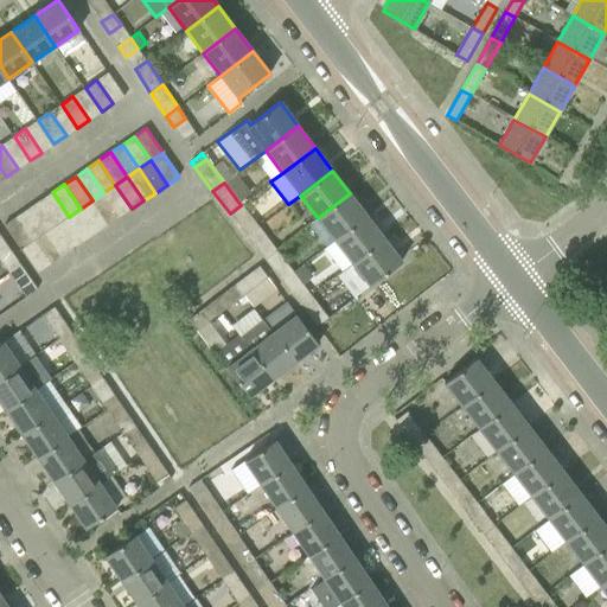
[(132,209),(115,185),(103,192),(120,217),(132,209)]
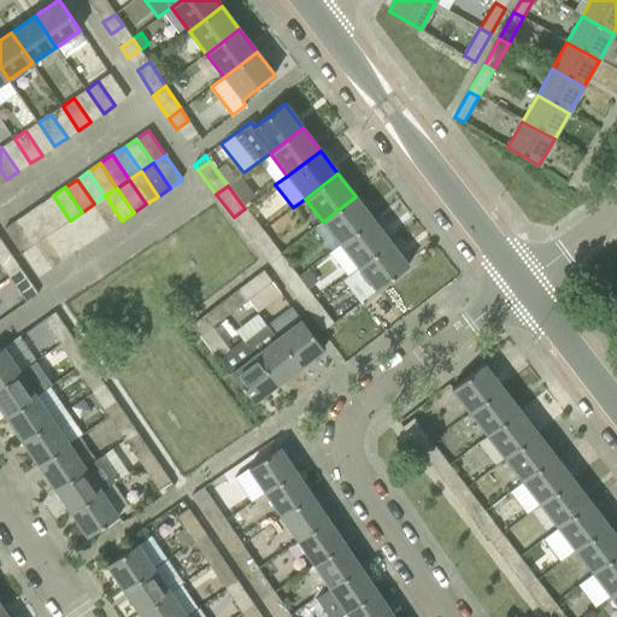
[(70,221),(53,195),(41,204),(58,228),(70,221)]
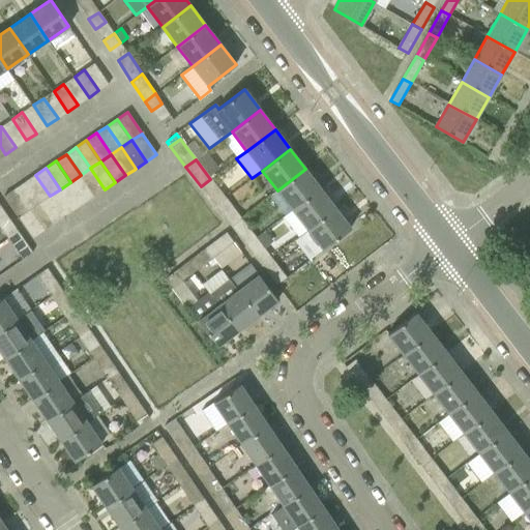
[(90,168),(81,175),(94,197),(105,189),(90,168)]
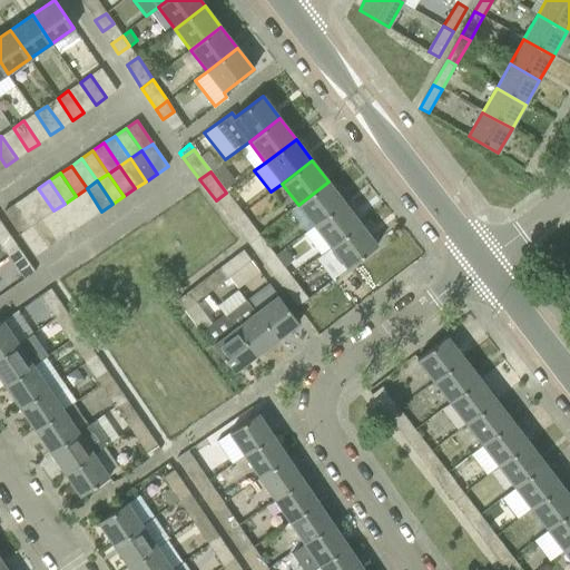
[(328,182),(298,205),(314,226),(345,203),(328,182)]
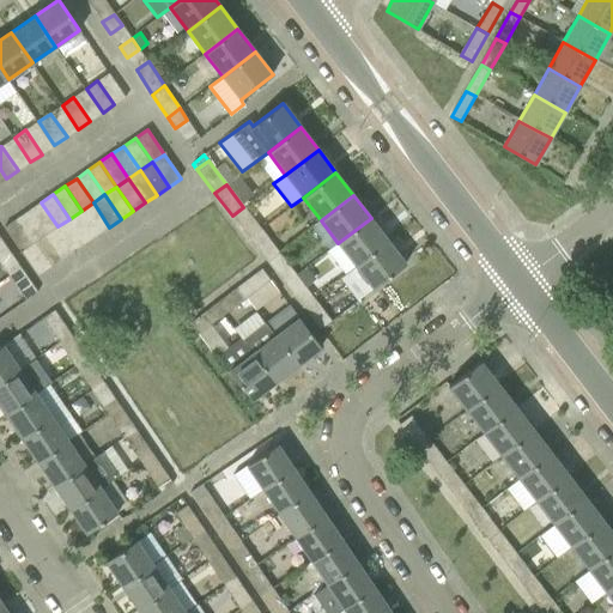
[(58,226),(41,202),(29,211),(46,235),(58,226)]
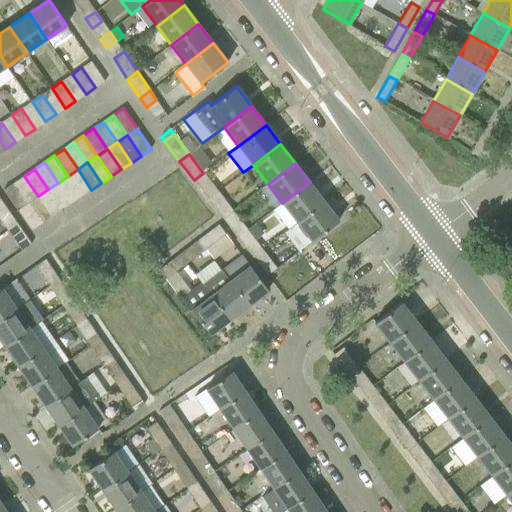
[(91,190),(78,169),(68,176),(81,196),(91,190)]
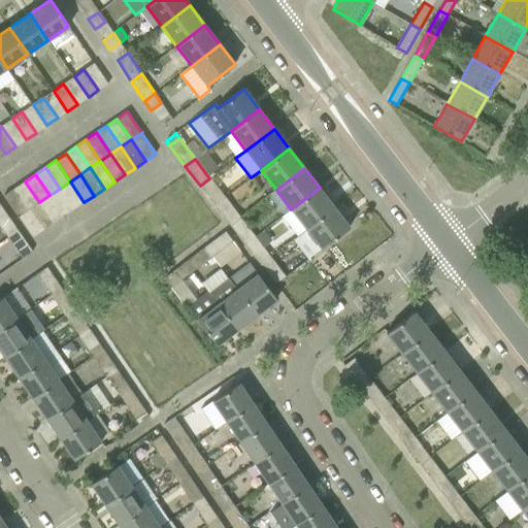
[(200,186),(215,205),(225,198),(209,178),(200,186)]
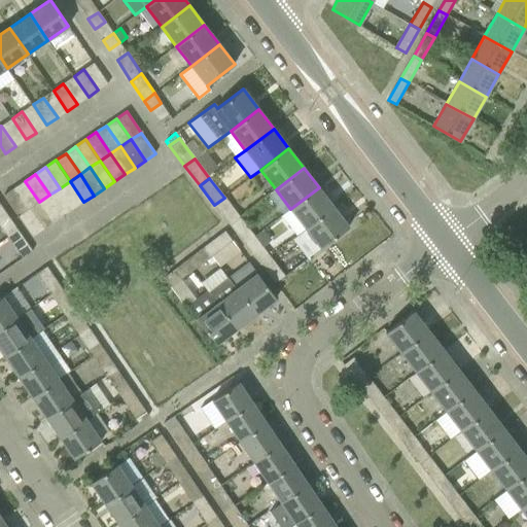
[(14,187),(29,209),(39,202),(25,181),(14,187)]
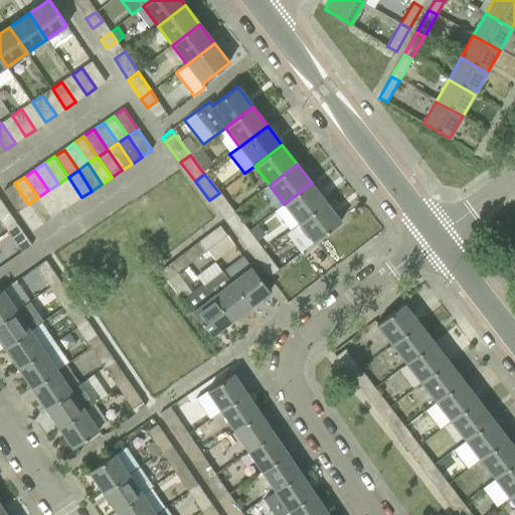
[(81,197),(68,177),(58,184),(71,204),(81,197)]
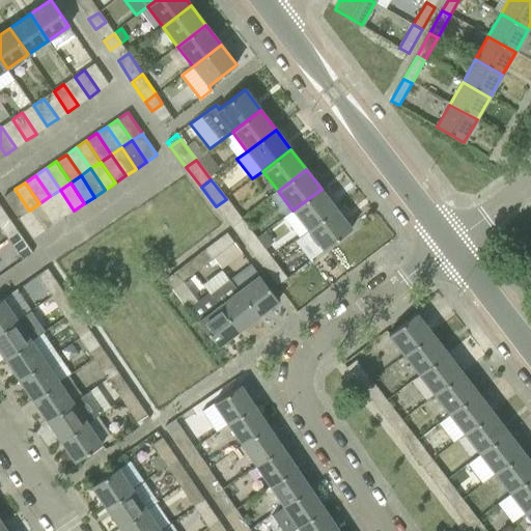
[(29,211),(15,189),(4,196),(19,218),(29,211)]
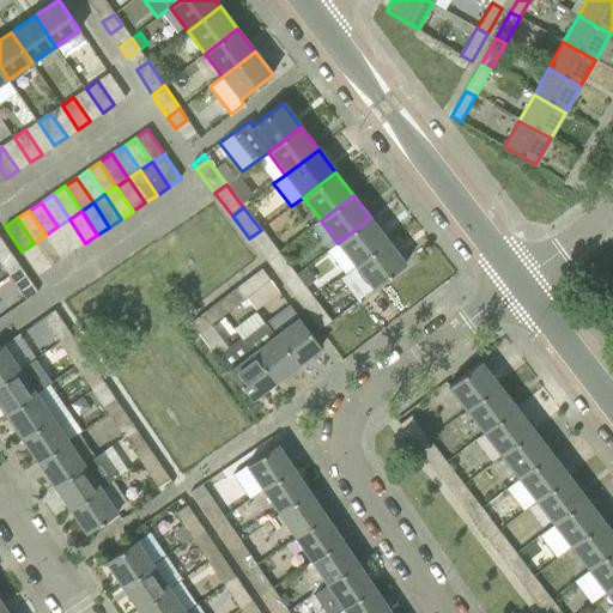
[(346,273),(356,266),(388,241),(371,218),(338,243),(339,243),(329,252),(346,273)]
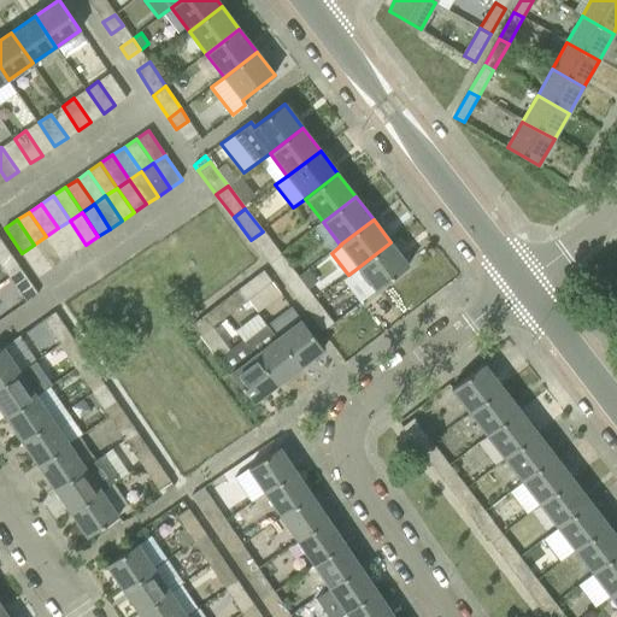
[(74,253),(86,245),(70,221),(58,228),(74,253)]
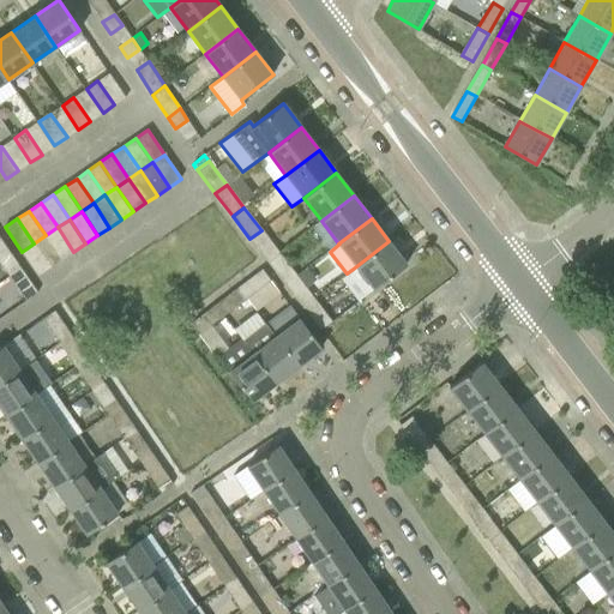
[(73,252),(58,227),(46,235),(62,260),(73,252)]
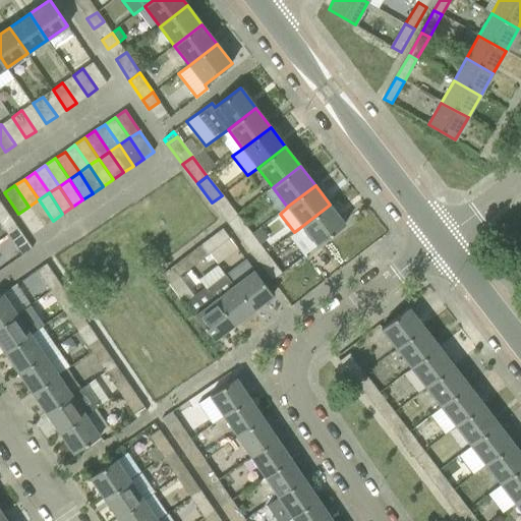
[(222,195),(212,203),(227,222),(237,215),(222,195)]
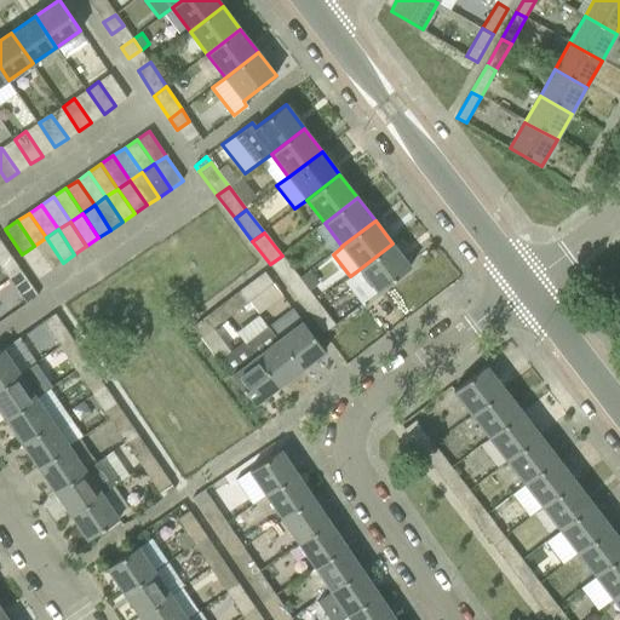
[(46,237),(34,246),(51,270),(63,263),(46,237)]
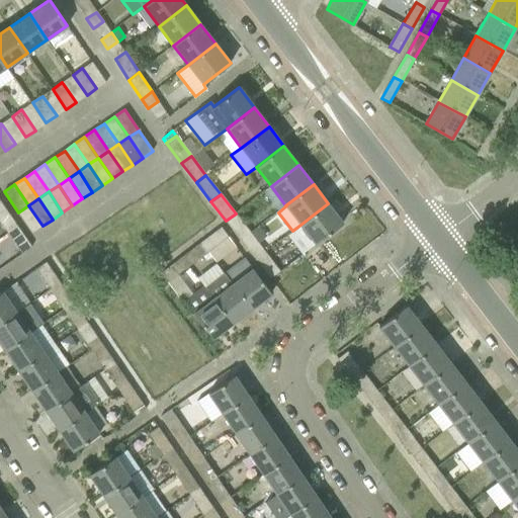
[(300,225),(316,244),(343,223),(328,203),(300,225)]
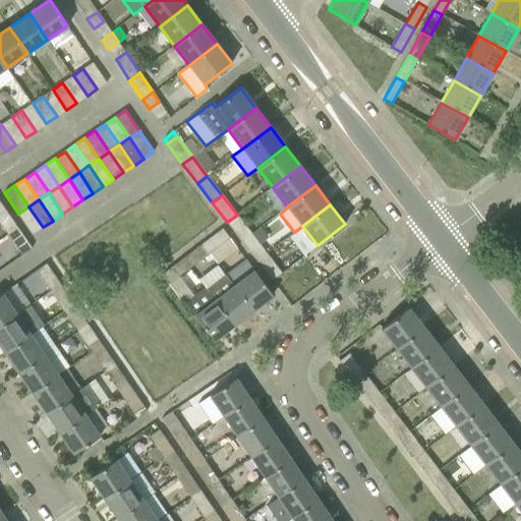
[(43,227),(29,207),(18,214),(32,234),(43,227)]
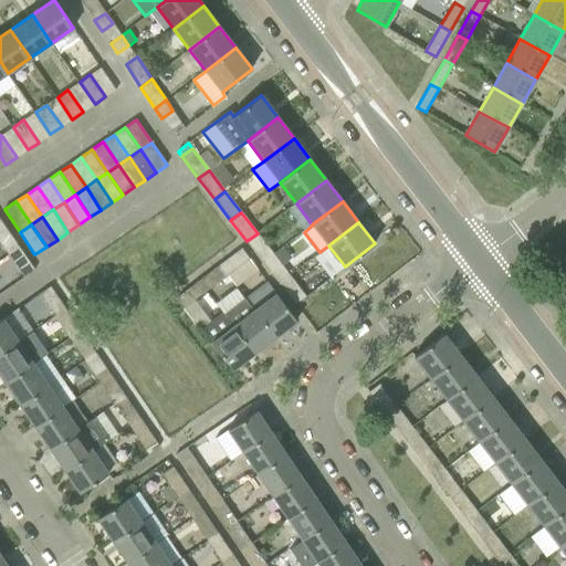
[(4,226),(0,229),(0,242),(9,255),(20,248),(4,226)]
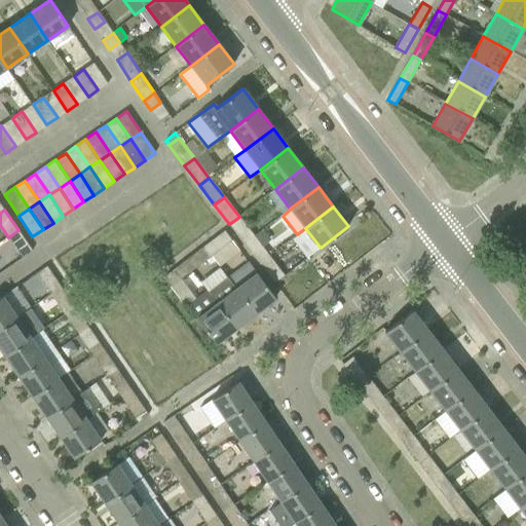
[(238,237),(249,229),(239,217),(229,224),(238,237)]
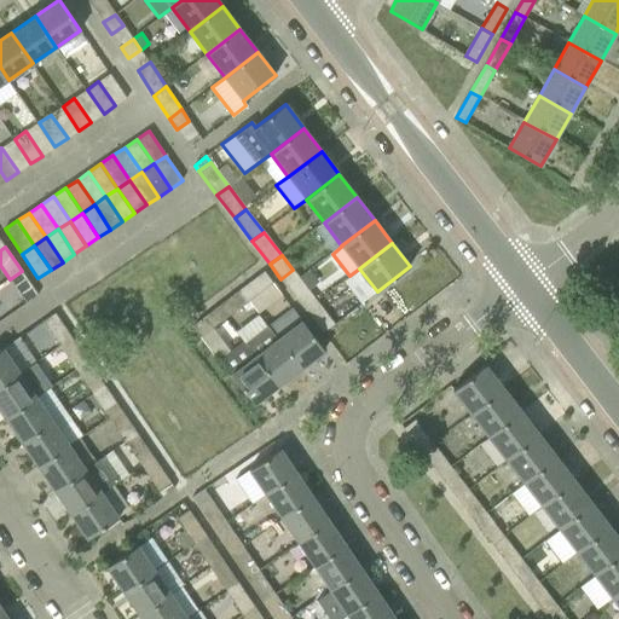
[(22,271),(10,279),(25,304),(38,295),(22,271)]
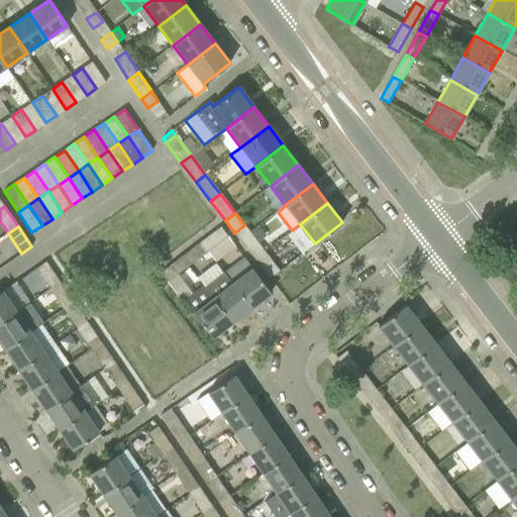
[(208,251),(227,236),(219,226),(200,241),(208,251)]
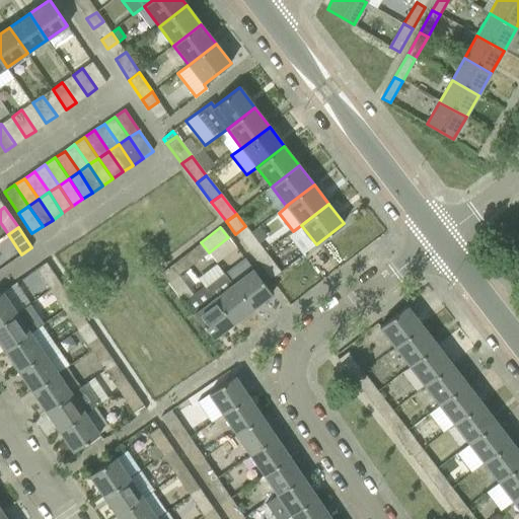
[(250,233),(241,240),(255,260),(266,252),(250,233)]
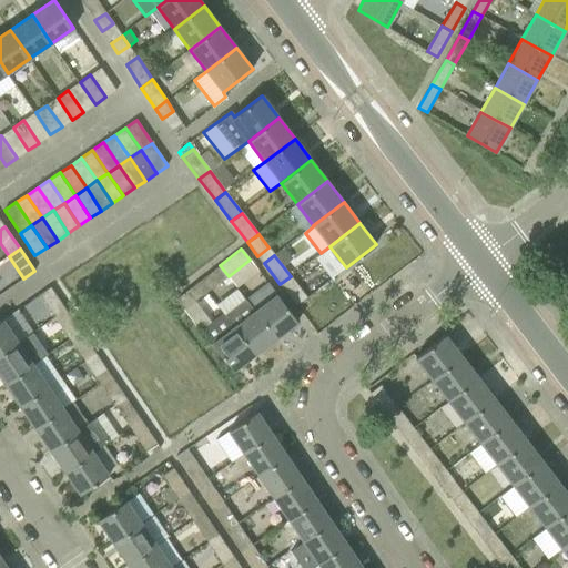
[(206,292),(229,276),(220,265),(199,282),(206,292)]
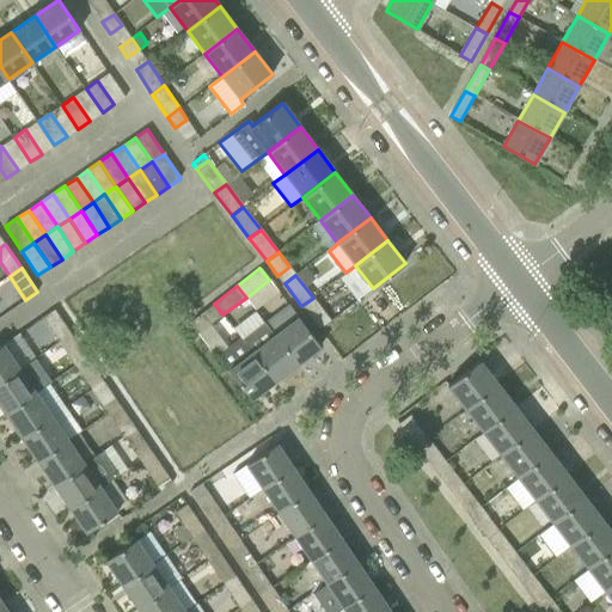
[(301,306),(319,329),(330,320),(313,298),(301,306)]
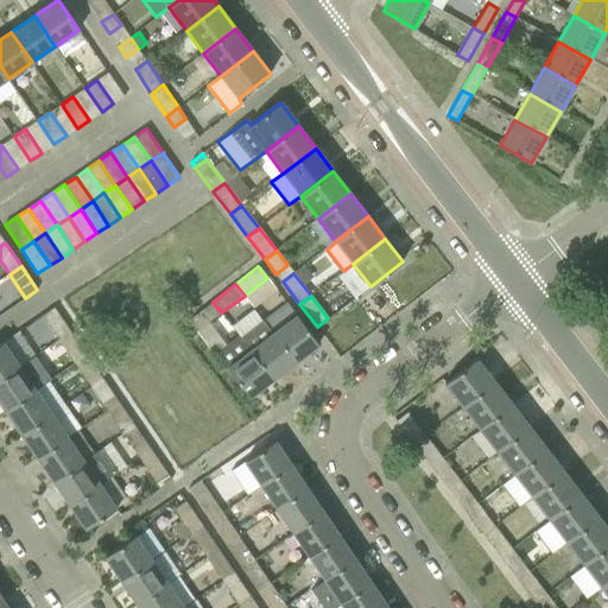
[(221,312),(213,302),(189,320),(198,331),(221,312)]
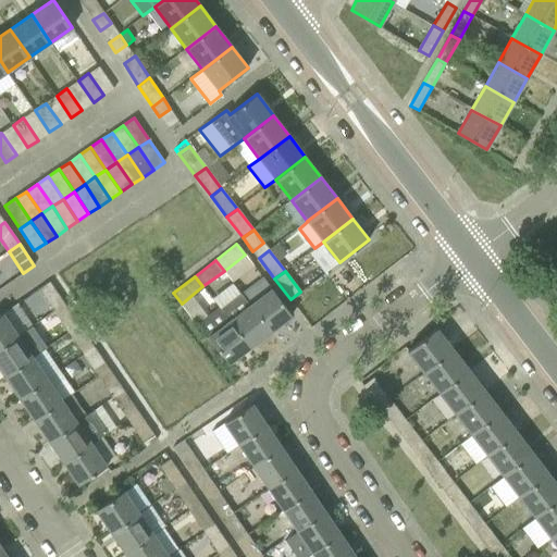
[(271,332),(292,316),(271,288),(262,276),(240,293),(271,332)]
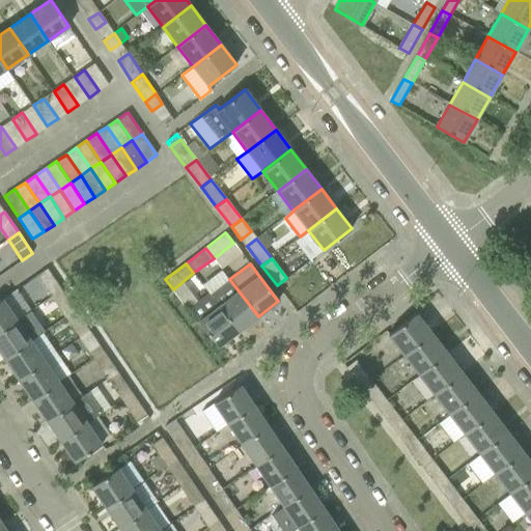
[(47,269),(36,276),(51,297),(61,289),(47,269)]
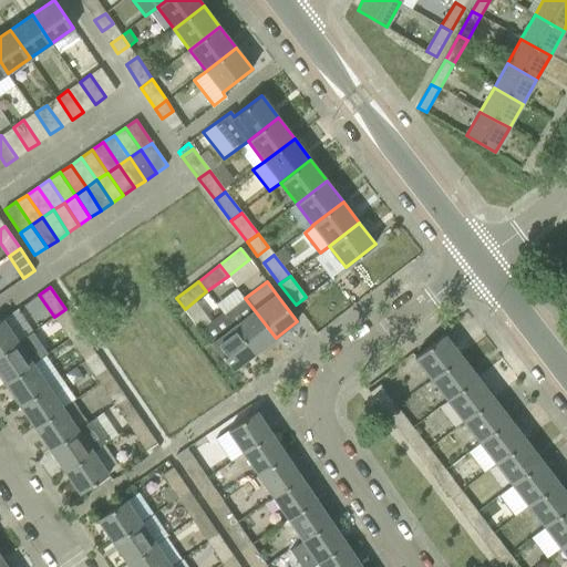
[(244,299),(245,299),(224,315),(234,327),(254,354),(276,338),(245,298),(244,299)]
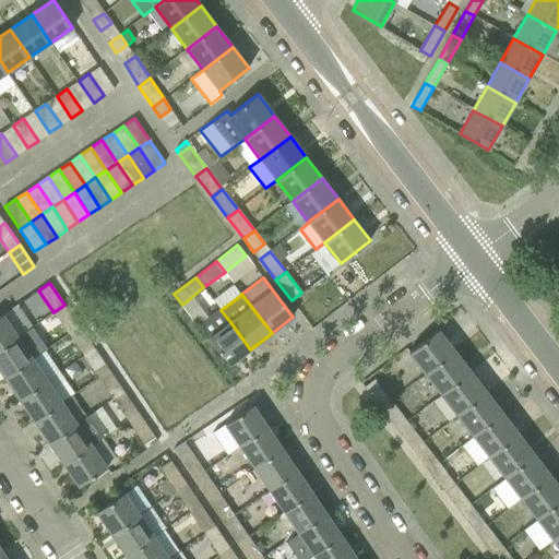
[(176,309),(181,305),(176,297),(170,301),(176,309)]
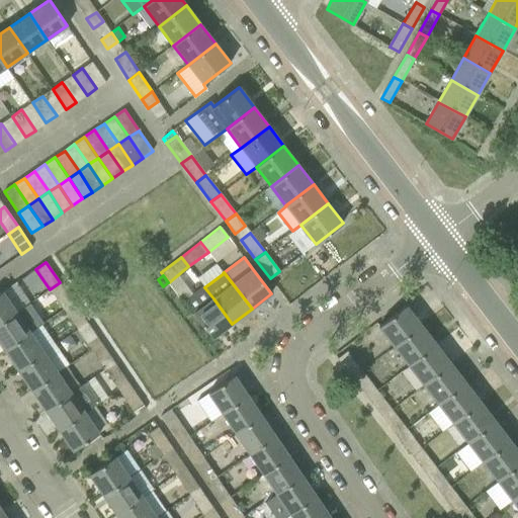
[(0,290),(0,322),(15,313),(30,301),(17,281),(2,291),(1,290),(0,290)]
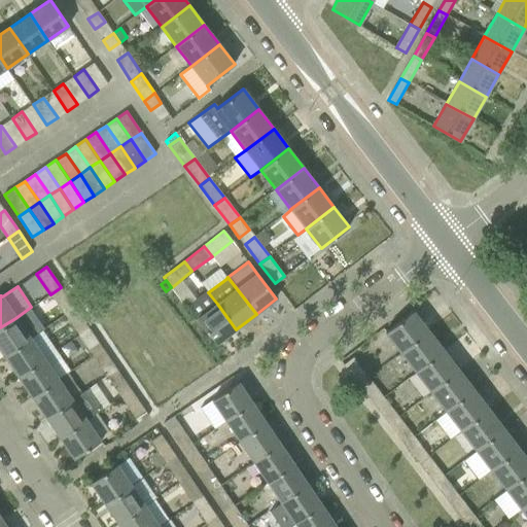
[(72,305),(61,287),(50,294),(62,312),(72,305)]
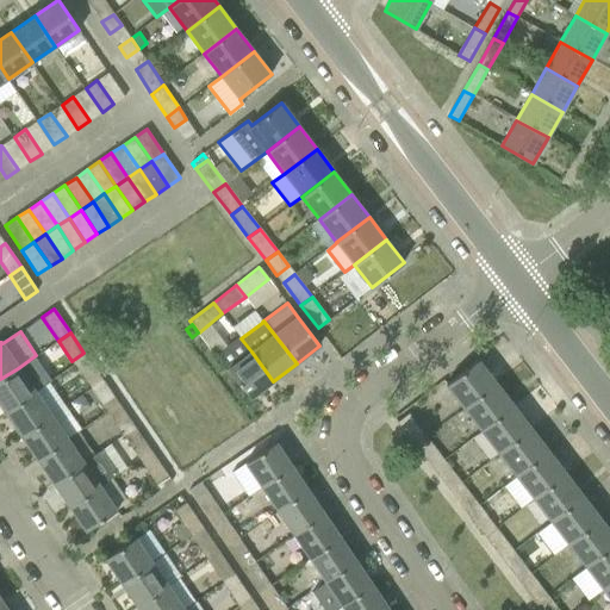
[(228,369),(250,399),(273,381),(251,352),(228,369)]
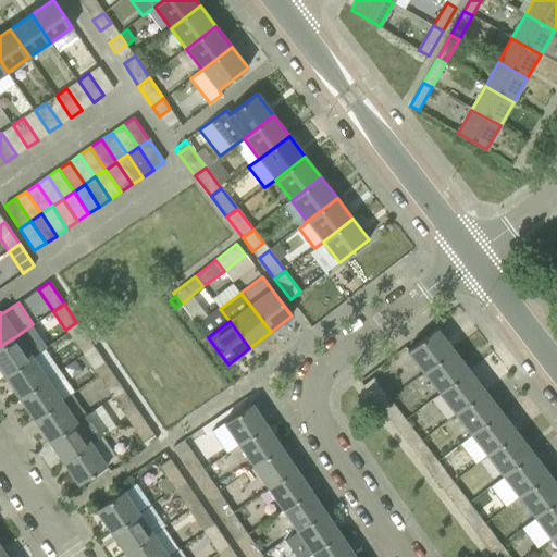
[(76,322),(65,330),(83,355),(94,347),(76,322)]
